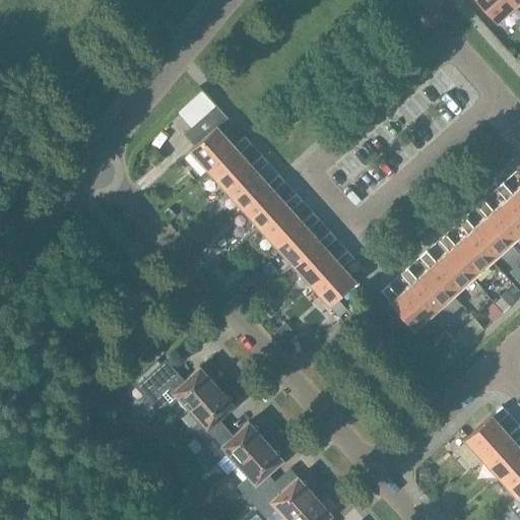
[(512,0),(476,0),(498,23),(517,5),(512,0)]
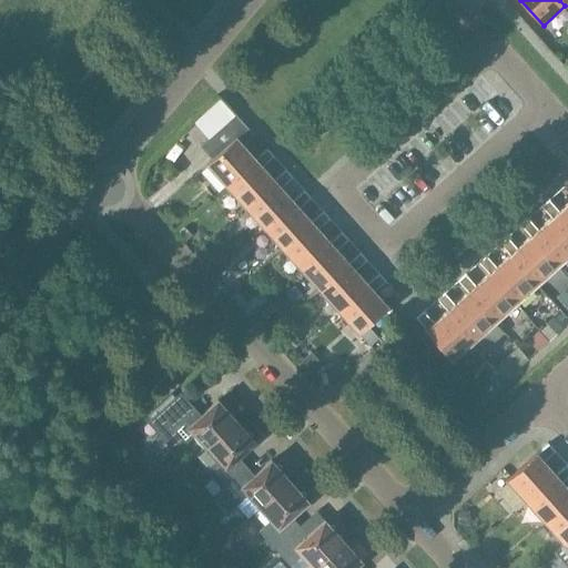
[(255,160),(243,146),(254,135),(235,114),(200,146),(212,160),(206,165),(226,186),(255,160)]
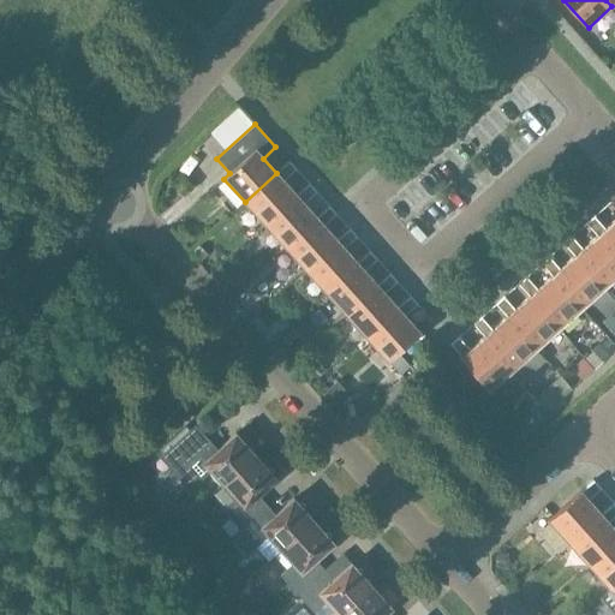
[(297,196),(284,180),(296,169),(290,162),(276,173),(245,202),(264,225),(297,196)]
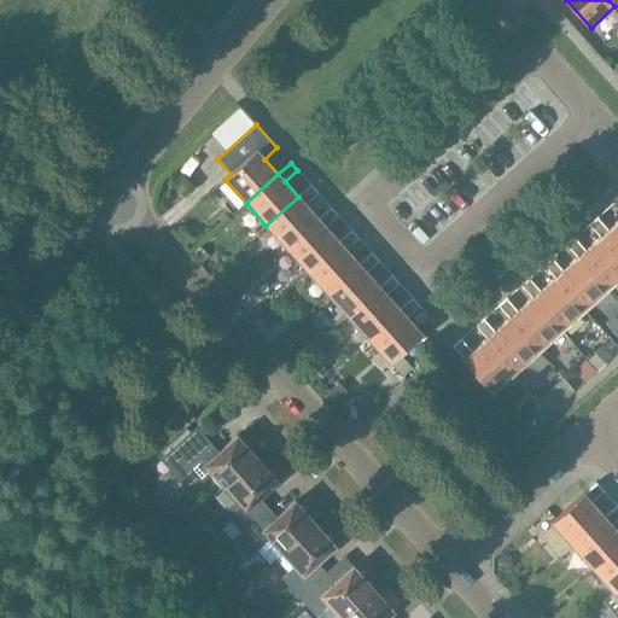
[(319,220),(319,219),(305,204),(318,193),(310,185),(298,197),(266,226),(286,249),(319,220)]
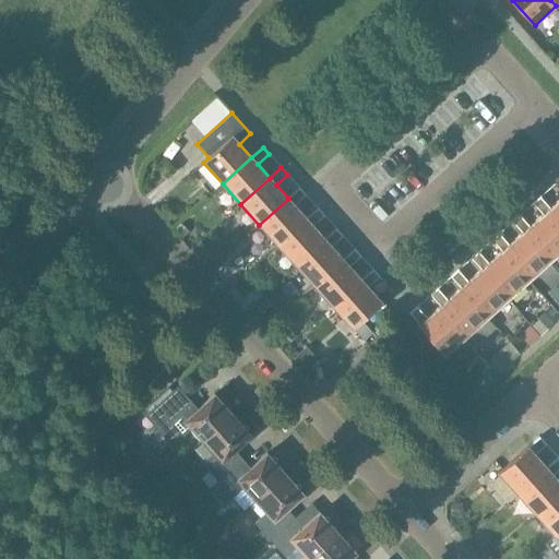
[(307,218),(295,205),(306,195),(299,188),(288,198),(288,199),(259,225),(277,246),(307,218)]
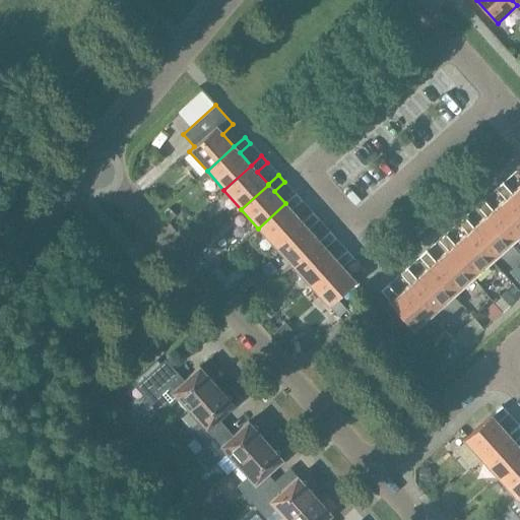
[(496,189),(505,200),(506,200),(519,215),(519,186),(512,194),(503,184),(496,189)]
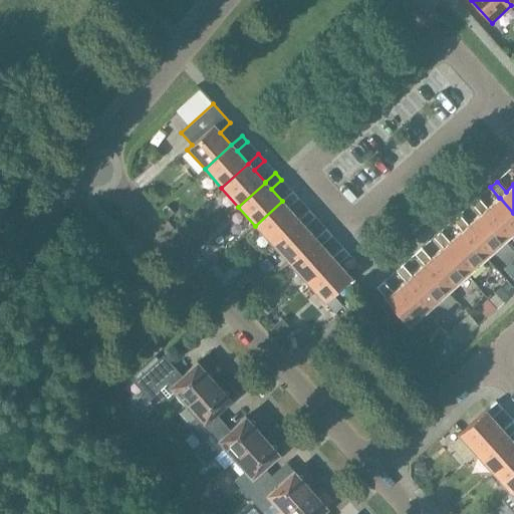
[(299,220),(287,208),(298,198),(292,192),(282,201),(255,226),(272,244),(299,220)]
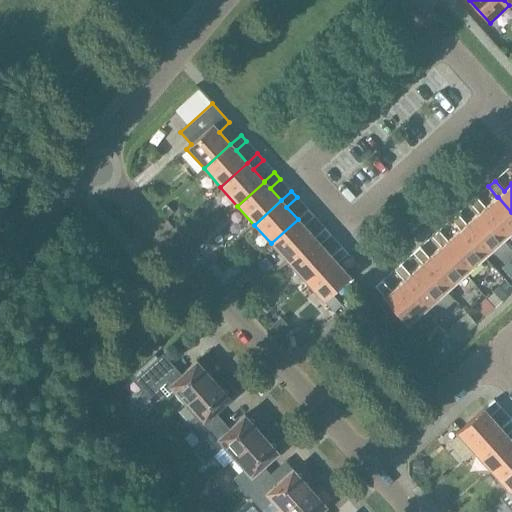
[(511,212),(498,197),(497,197),(485,208),(476,197),(469,203),(479,214),(479,213),(503,240),(511,232),(511,212)]
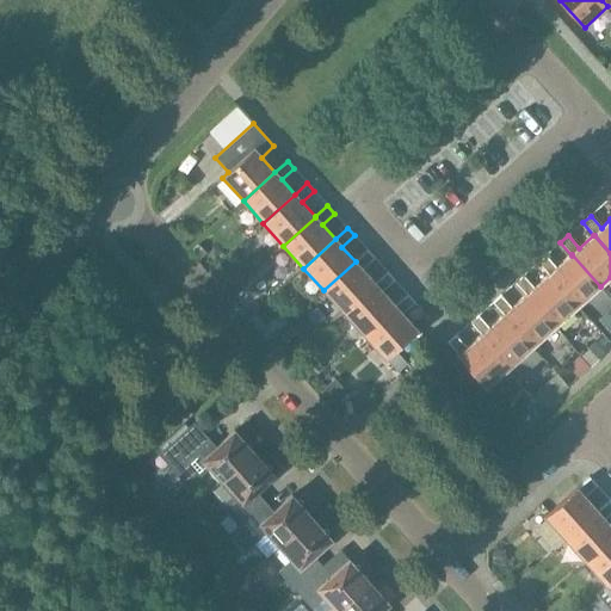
[(356,261),(323,290),(344,313),(376,284),(375,284),(362,269),(375,258),(368,251),(356,261)]
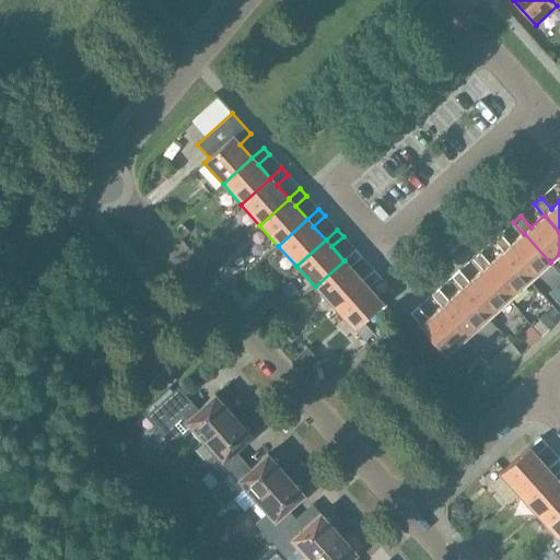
[(500,234),(493,241),(503,252),(529,281),(550,263),(524,233),(524,234),(510,246),(500,234)]
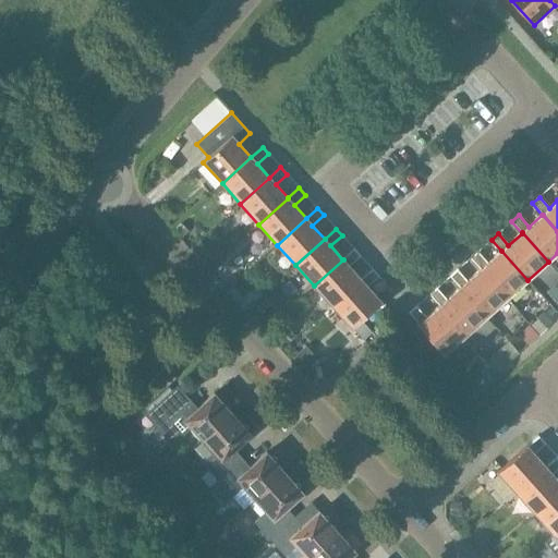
[(199,241),(190,250),(208,270),(218,262),(199,241)]
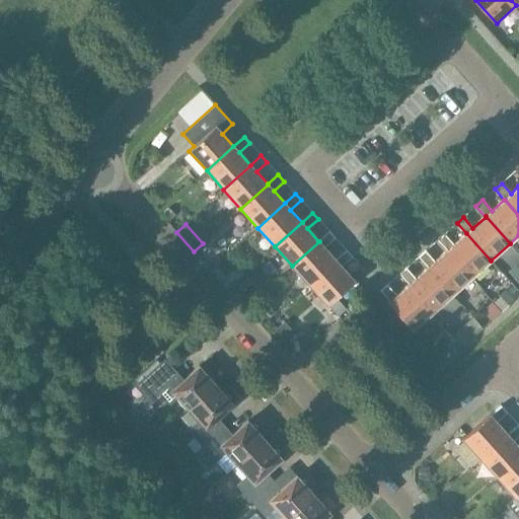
[(319,241),(292,266),(309,285),(336,261),(324,247),(335,238),(329,232),(318,241),(319,241)]
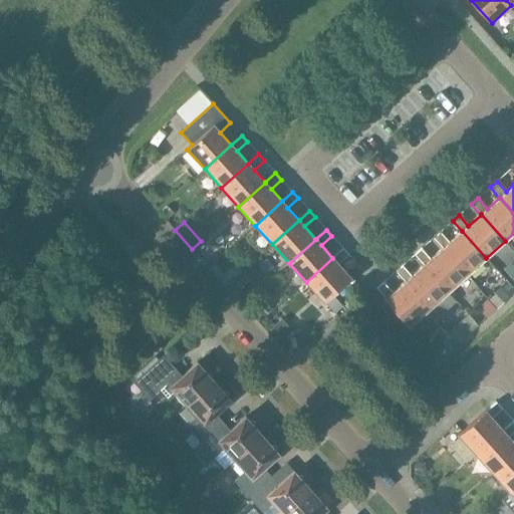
[(443,248),(467,275),(486,258),(462,231),(449,242),(440,232),(434,238),(443,248)]
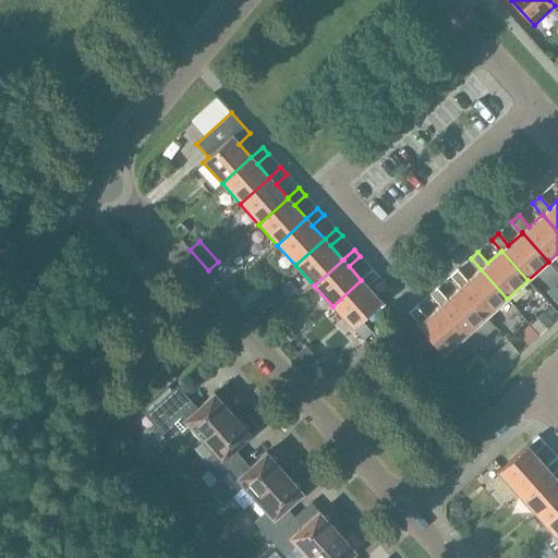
[(557,256),(447,354),(457,365),(557,276),(557,256)]
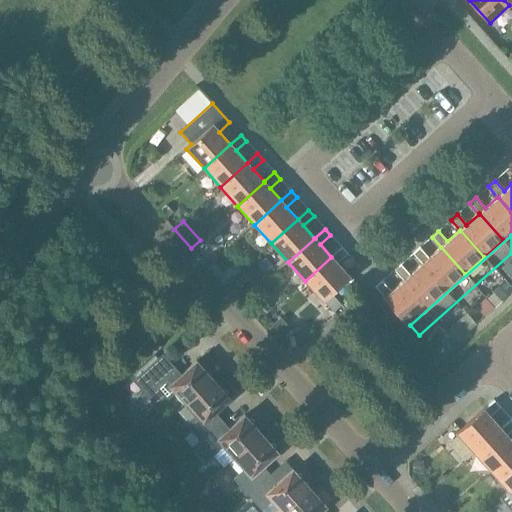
[(342,247),(331,257),(305,281),(322,300),(350,275),(349,274),(348,275),(337,263),(347,254),(342,247)]
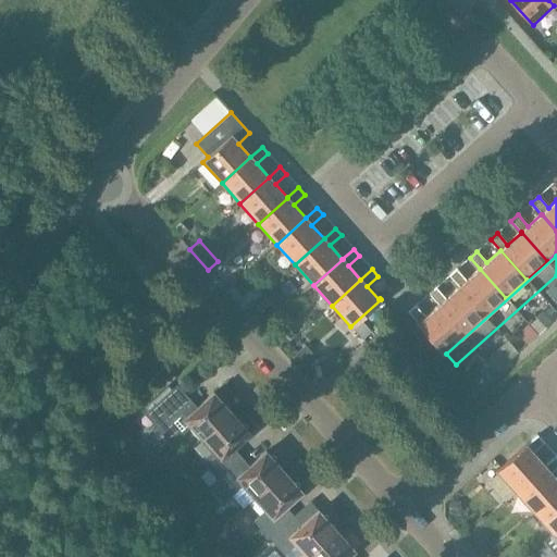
[(480,269),(467,281),(457,270),(449,275),(459,287),(460,287),(485,317),(506,298),(480,269)]
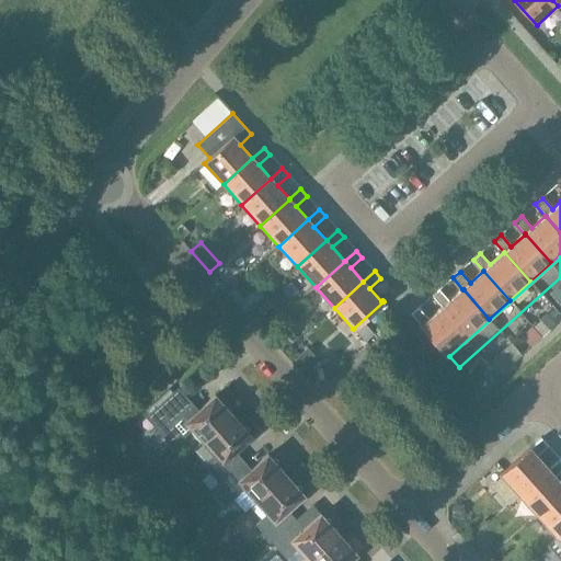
[(261,284),(238,305),(245,313),(267,293),(261,284)]
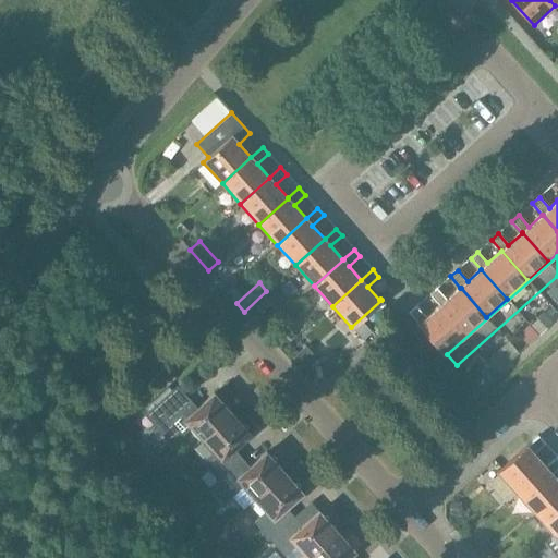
[(461,288),(460,288),(447,300),(437,289),(429,294),(440,306),(440,305),(466,335),(486,317),(461,288)]
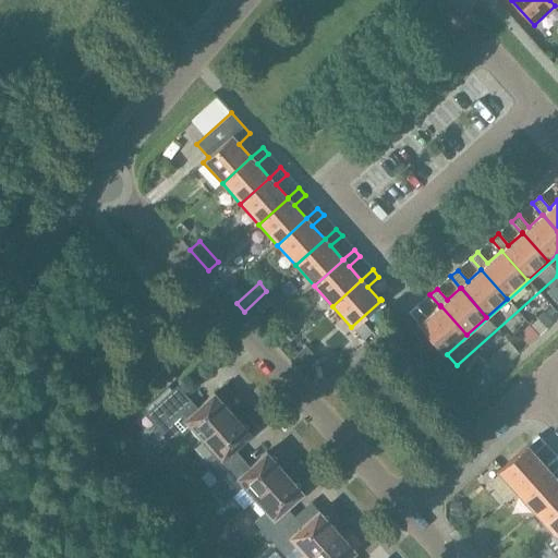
[(440,305),(440,306),(426,318),(416,306),(410,313),(419,323),(417,324),(445,354),(466,335),(440,305)]
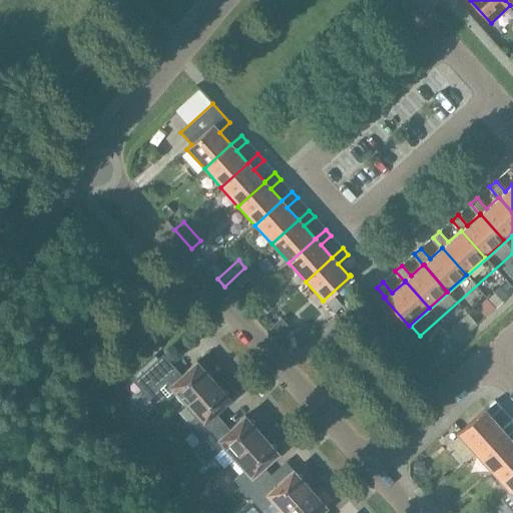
[(176,393),(186,405),(213,381),(196,362),(182,375),(161,352),(139,372),(165,402),(176,393)]
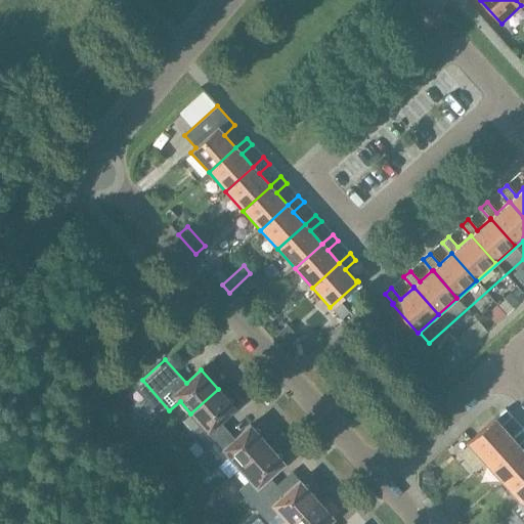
[(218,389),(190,413),(201,425),(189,435),(204,451),(223,434),(216,426),(235,408),(218,389)]
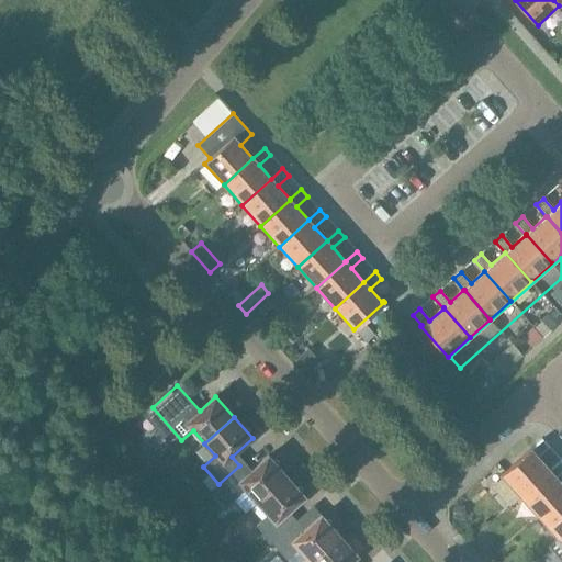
[(537,457),(549,447),(542,439),(531,449),(502,475),(520,497),(550,471),(537,457)]
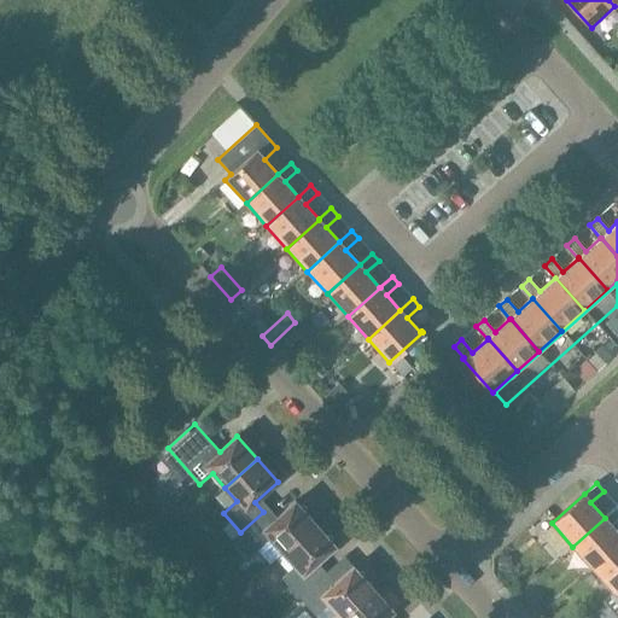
[(283,553),(315,524),(295,501),(272,522),(263,512),(240,532),(232,540),(243,552),(251,543),(258,552),(270,540),(283,553)]
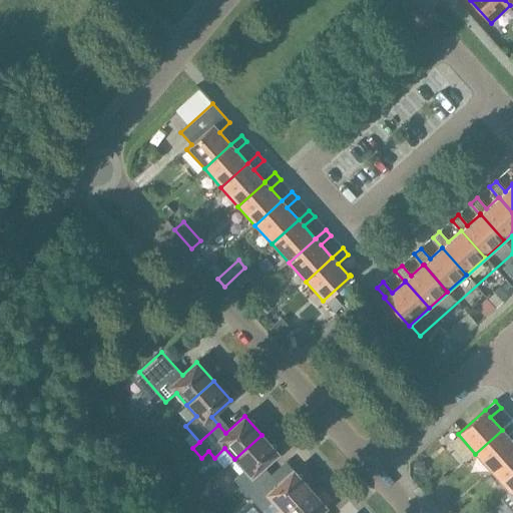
[(512,453),(512,442),(507,436),(512,430),(512,421),(512,420),(502,430),(475,454),(492,473),(512,453)]
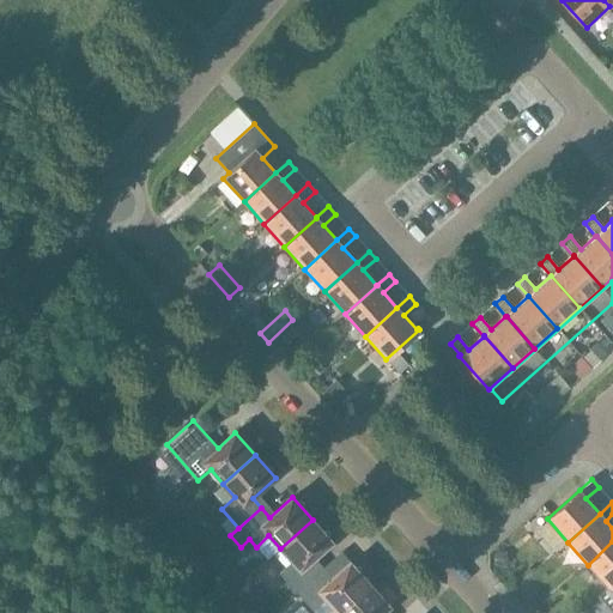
[(296,593),(319,572),(310,562),(333,542),(313,520),(280,548),(292,562),(280,574),(287,582),(283,586),(292,596),(296,593)]
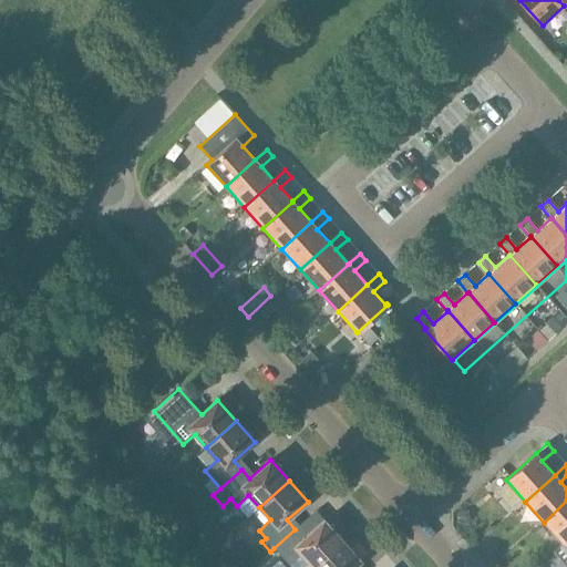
[(566,538),(566,501),(544,523),(563,543),(566,538)]
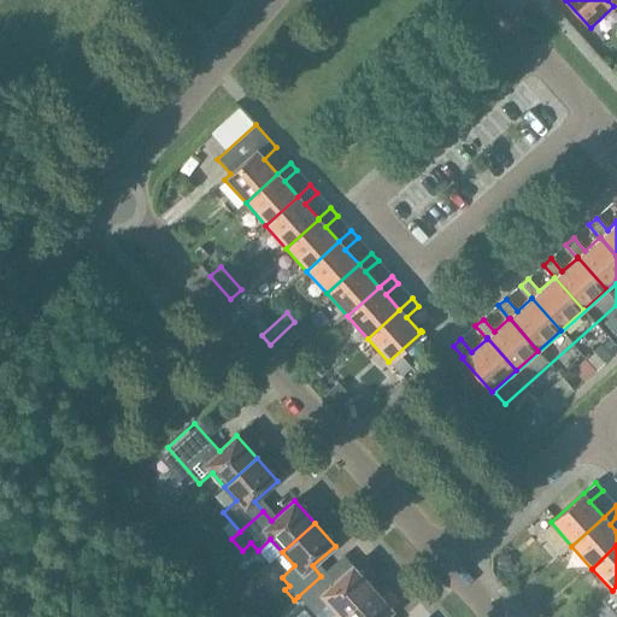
[(340,616),(372,588),(353,565),(330,586),(321,576),(298,597),(315,615),(328,603),(340,616)]
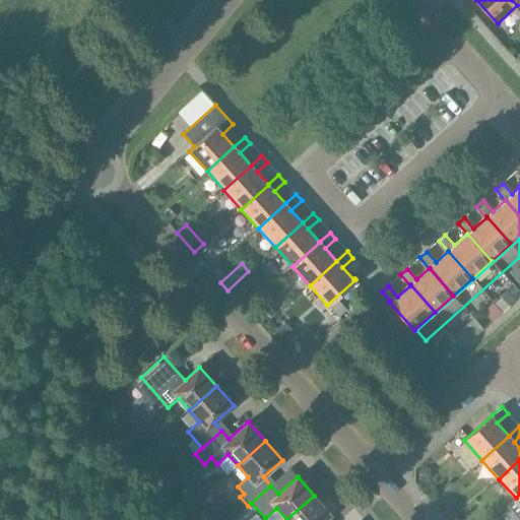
[(324,519),(331,515),(314,496),(286,519),(324,519)]
